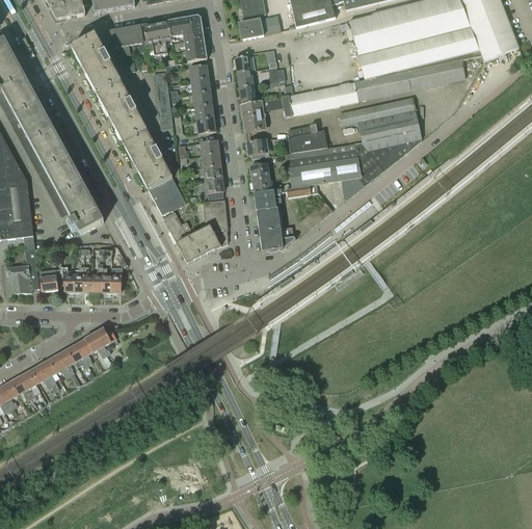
[(51,0),(47,2),(56,19),(85,15),(82,0),(51,0)]
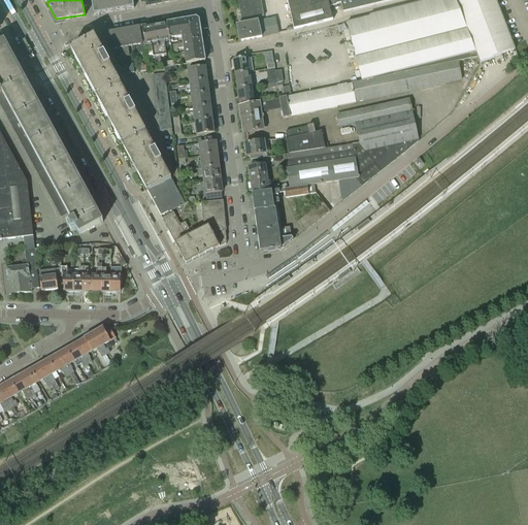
[(92,0),(94,12),(134,5),(133,0),(92,0)]
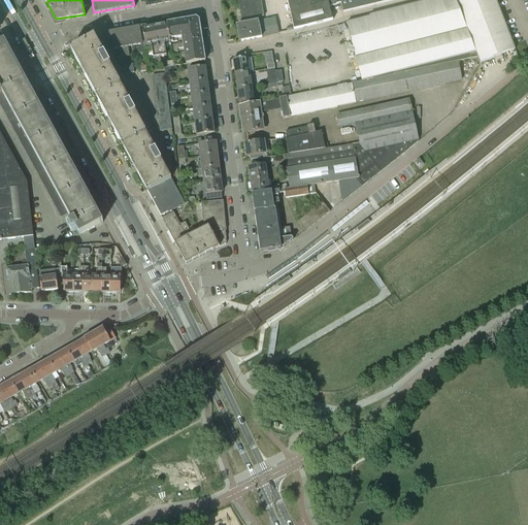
[(237,0),(242,22),(250,20),(249,17),(264,13),(261,0),(237,0)]
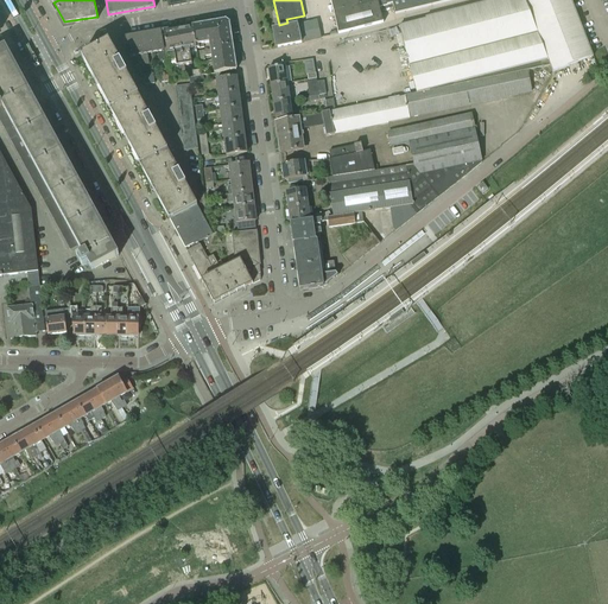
[(331,0),(339,31),(382,19),(379,4),(387,2),(393,1),(396,11),(439,0),(331,0)]
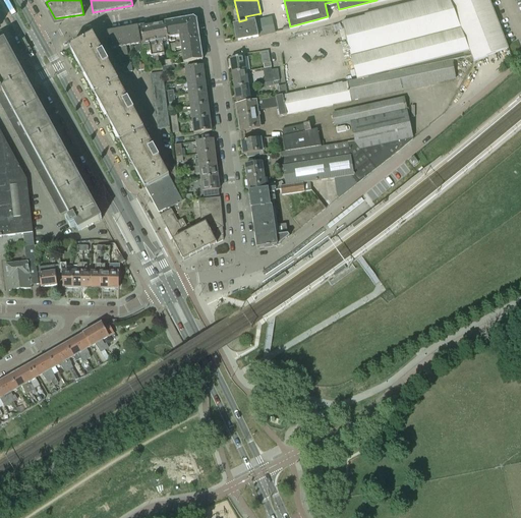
[(495,11),(489,0),(411,0),(364,12),(364,13),(342,19),(349,49),(495,11)]
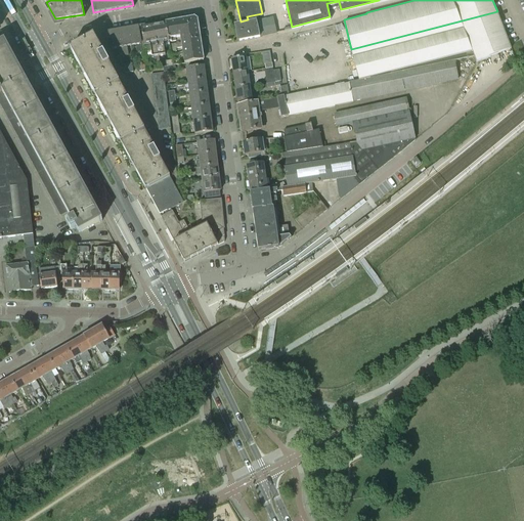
[(512,46),(510,42),(497,11),(351,49),(358,78),(359,78),(454,58),(474,54),(476,59),(512,46)]
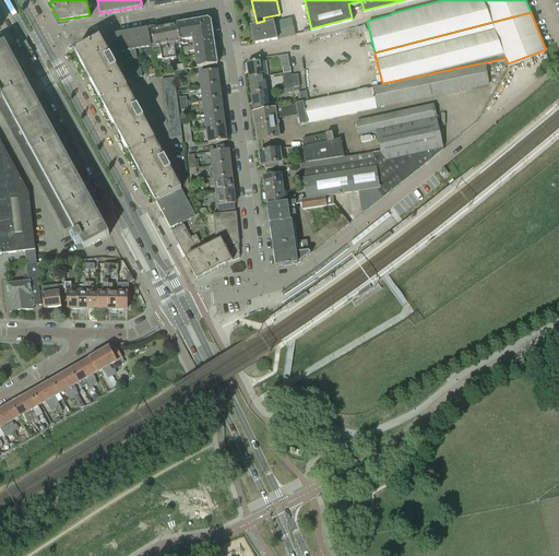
[(180,40),(180,38),(192,37),(193,43),(193,44),(214,40),(211,19),(207,16),(176,22),(179,42),(180,40)]
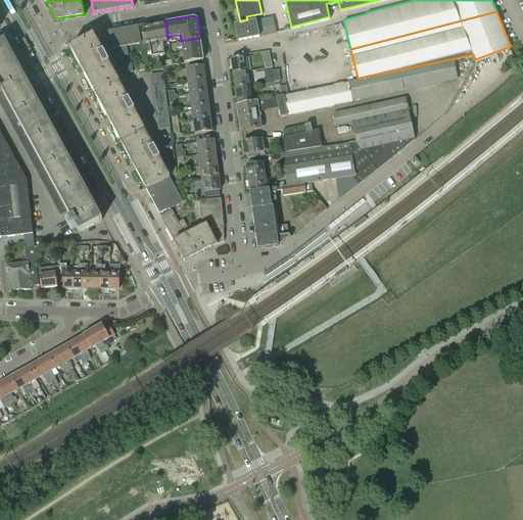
[(247,19),(240,21),(235,22),(238,39),(259,34),(276,30),(273,15),(254,19),(254,18),(247,19)]
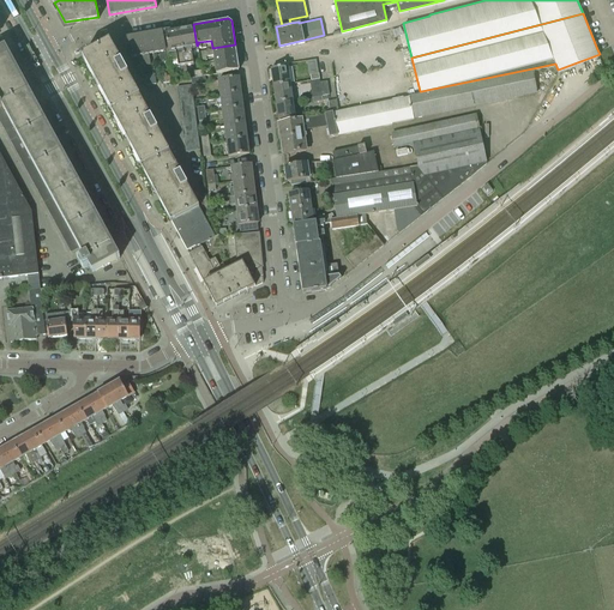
[(191,46),(197,46),(193,24),(179,26),(185,64),(186,62),(193,61),(191,46)]
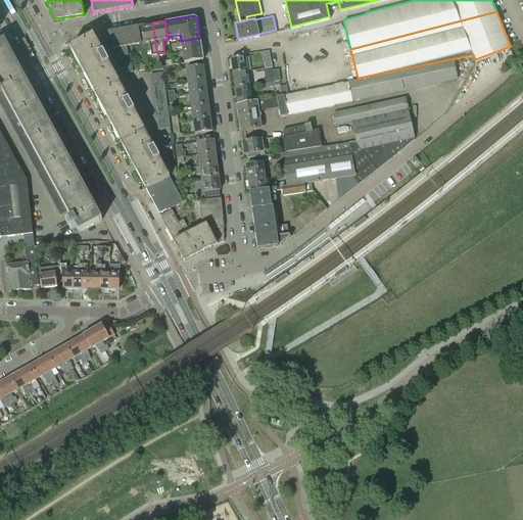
[(158,53),(157,54),(152,22),(140,25),(144,49),(150,48),(151,55),(152,55),(153,63),(159,62),(158,53)]
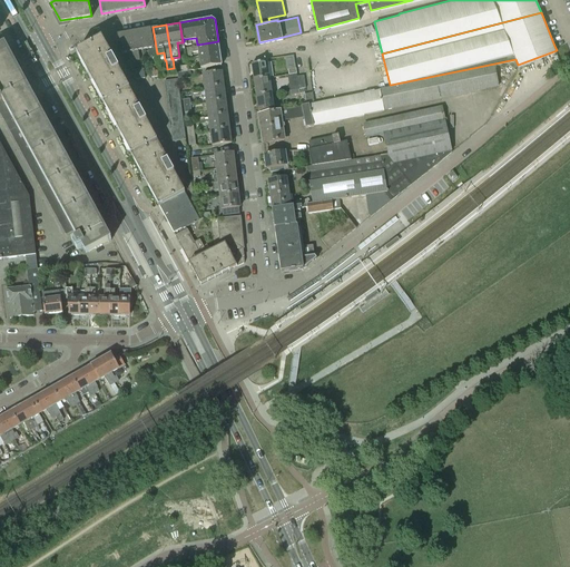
[(149,27),(139,29),(143,47),(147,46),(149,56),(155,55),(149,27)]
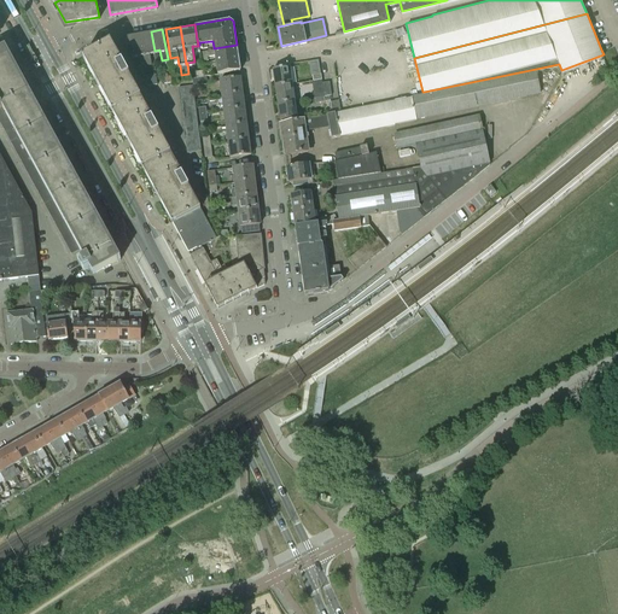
[(150,52),(155,51),(151,31),(141,34),(146,63),(152,62),(150,52)]
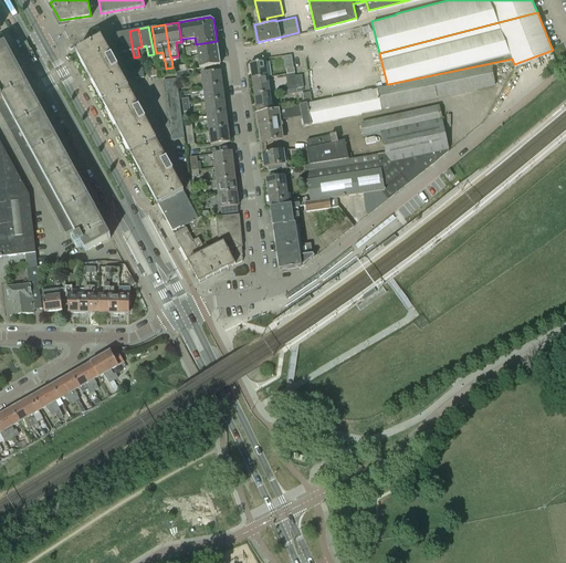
[(128,59),(134,58),(129,31),(117,32),(121,50),(127,49),(128,59)]
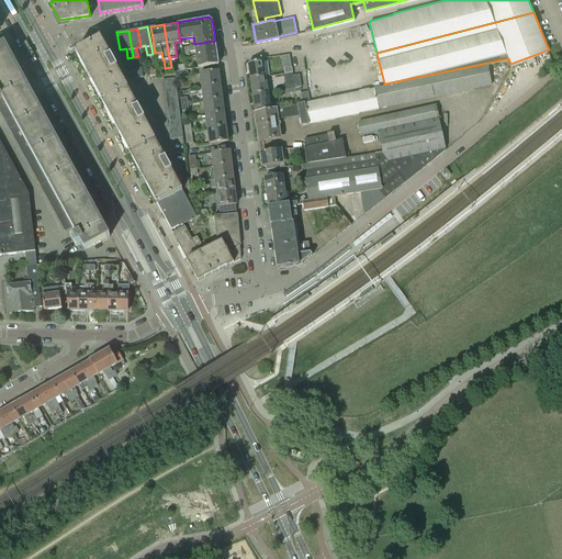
[(75,49),(157,200),(182,187),(171,168),(171,167),(117,67),(111,55),(100,35),(75,49)]
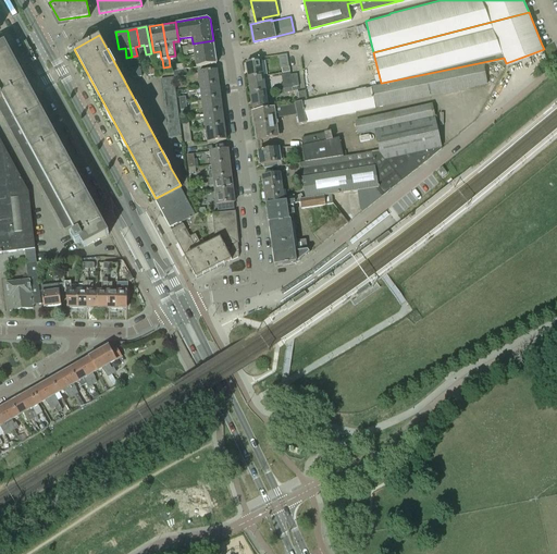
[(87,244),(108,232),(109,232),(4,40),(0,41),(0,108),(64,226),(75,221),(78,229),(73,232),(76,238),(82,235),(87,244)]
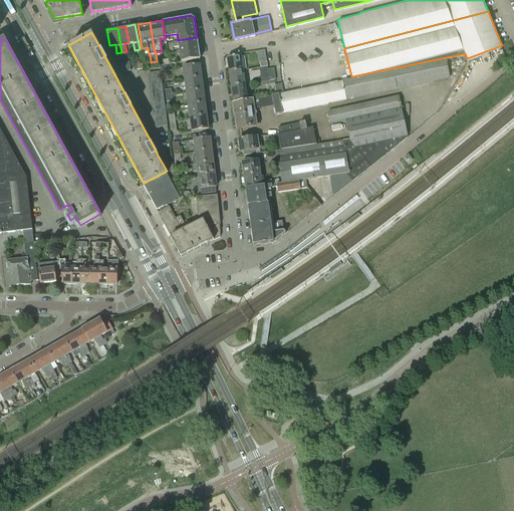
[(200,56),(197,37),(178,40),(179,44),(181,60),(200,56)]
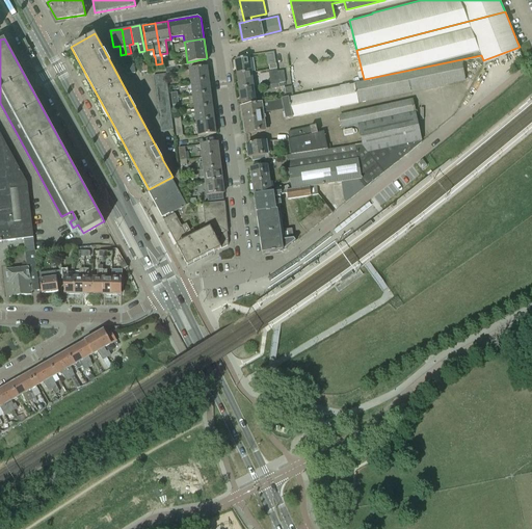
[(185,46),(184,42),(184,41),(174,43),(175,50),(179,50),(179,47),(185,46)]
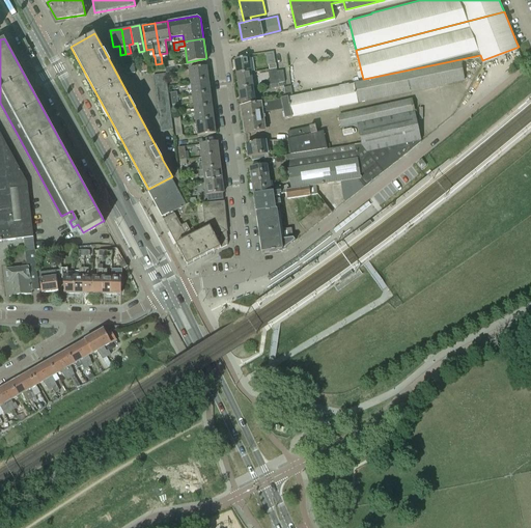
[(236,71),(251,68),(249,55),(234,57),(236,71)]
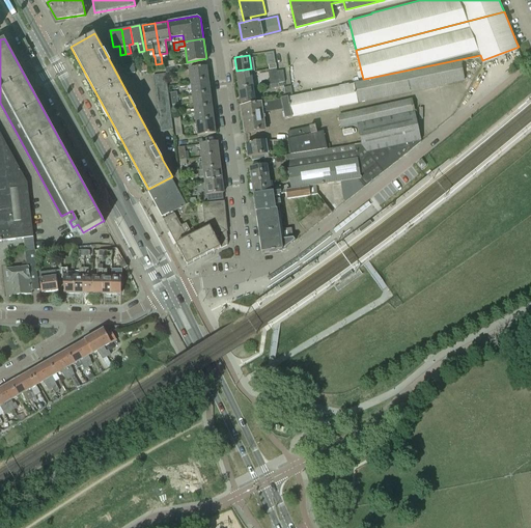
[(354,81),(358,101),(464,79),(465,78),(460,59),(364,79),(363,79),(354,81)]
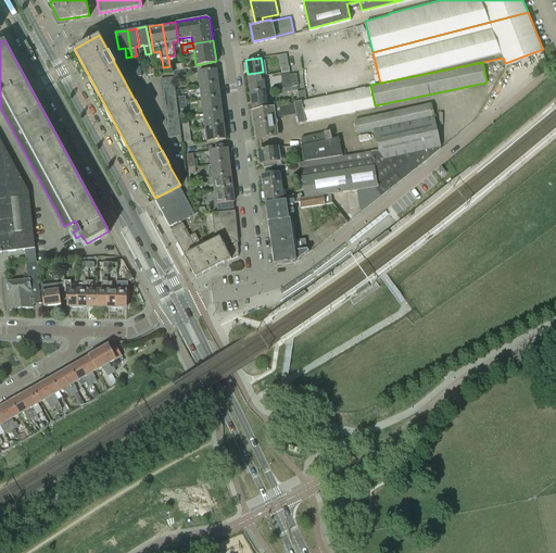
[(200,84),(218,82),(216,67),(198,70),(200,84)]
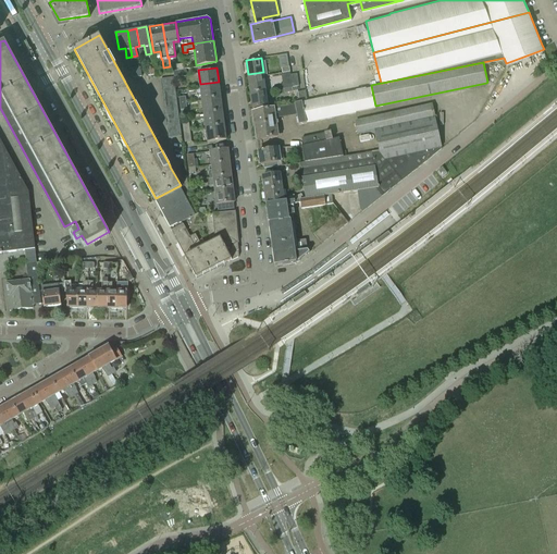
[(292,84),(292,85),(299,84),(297,71),(289,72),(291,79),(282,81),(283,85),(292,84)]
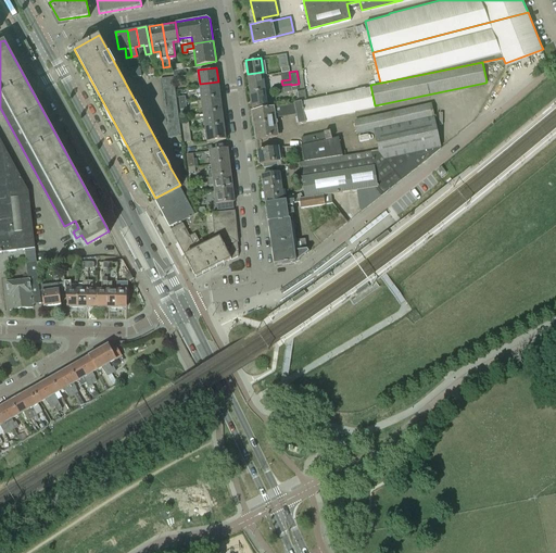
[(248,74),(250,90),(265,88),(263,72),(248,74)]
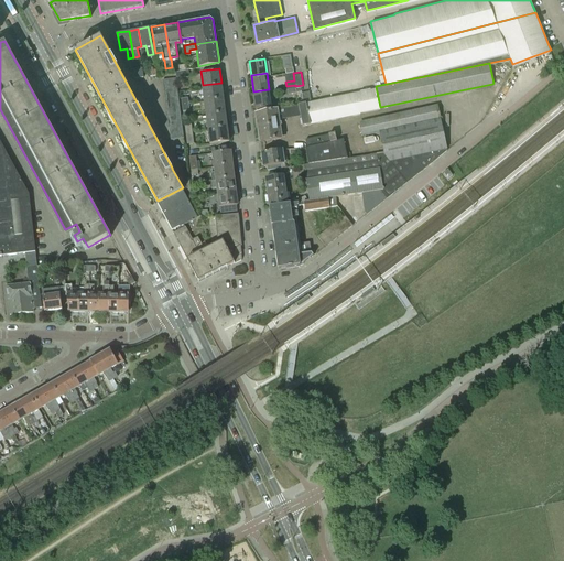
[(224,97),(221,83),(203,85),(204,99),(224,97)]
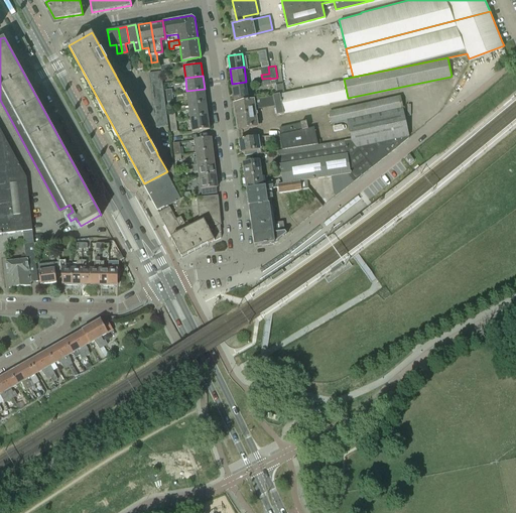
[(344,79),(272,94),(253,98),(254,106),(274,103),(276,113),(330,103),(330,102),(348,98),(344,79)]
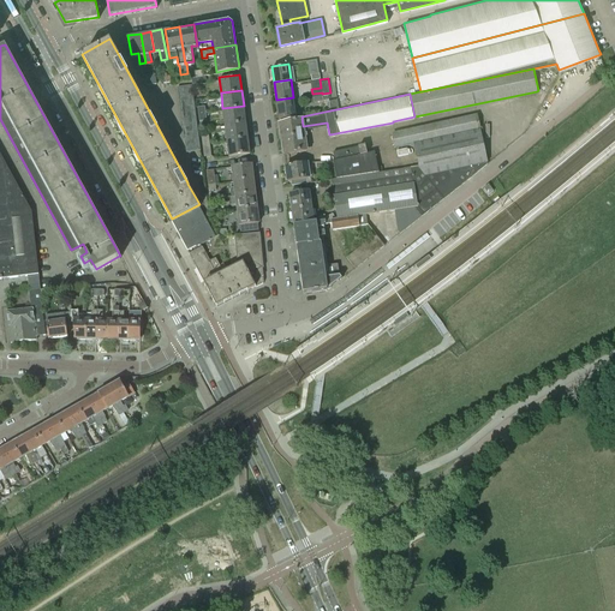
[(296,115),(293,97),(276,100),(279,118),(296,115)]
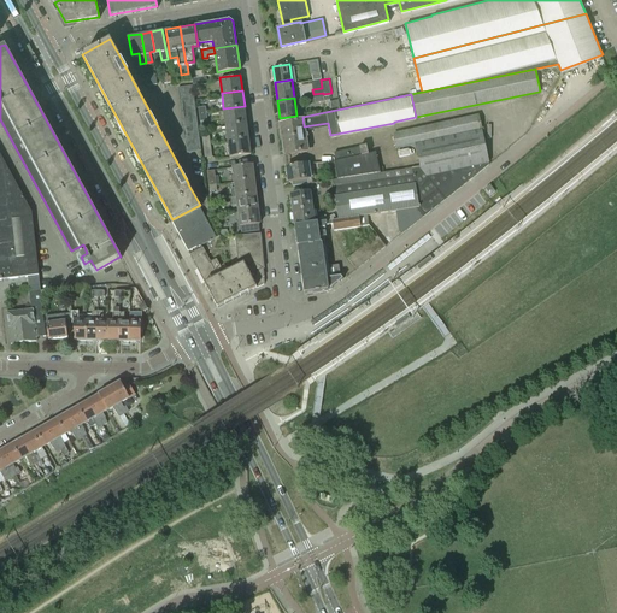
[(245,106),(223,108),(225,124),(246,121),(245,106)]
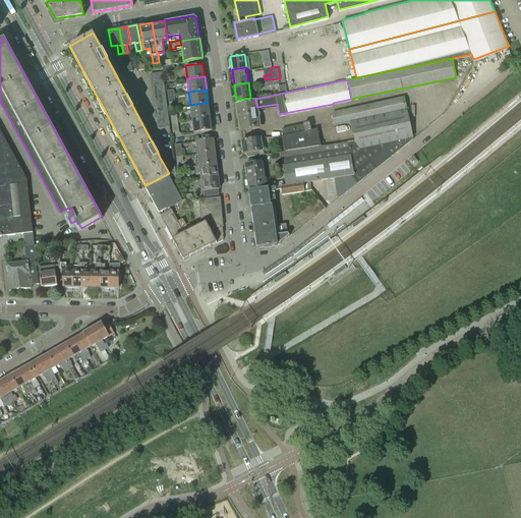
[(334,123),(350,120),(405,108),(402,95),(332,110),(332,112),(334,123)]
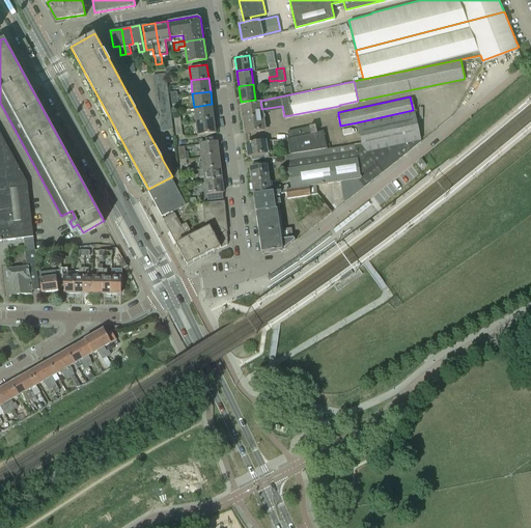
[(241,105),(243,117),(262,114),(261,109),(260,101),(241,105)]
